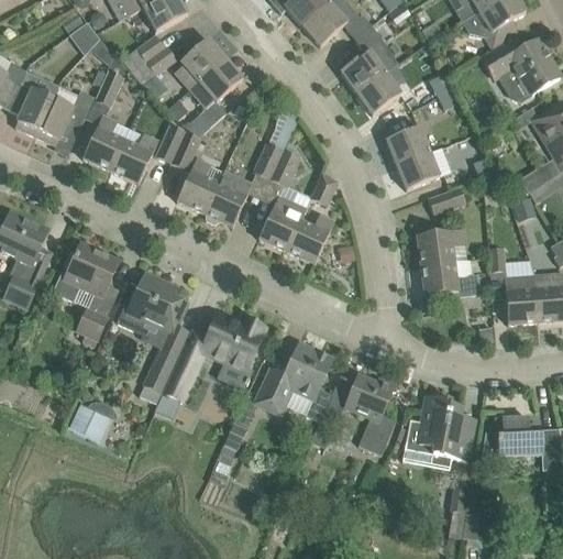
[(122,0),(130,14),(143,8),(156,0),(122,0)]
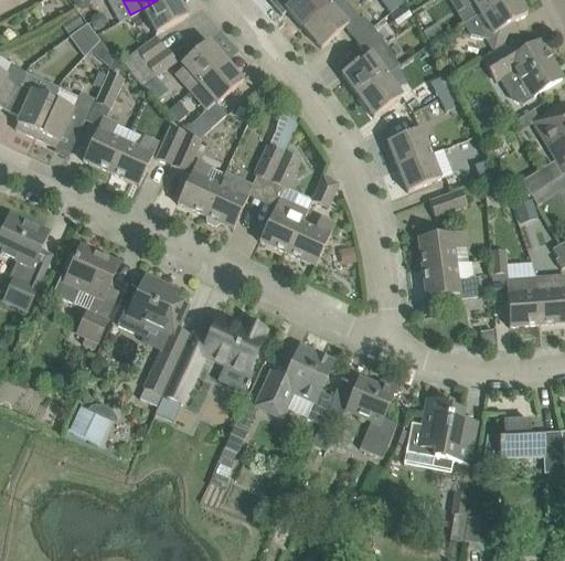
[(156,31),(168,24),(188,13),(179,0),(157,0),(144,8),(156,31)]
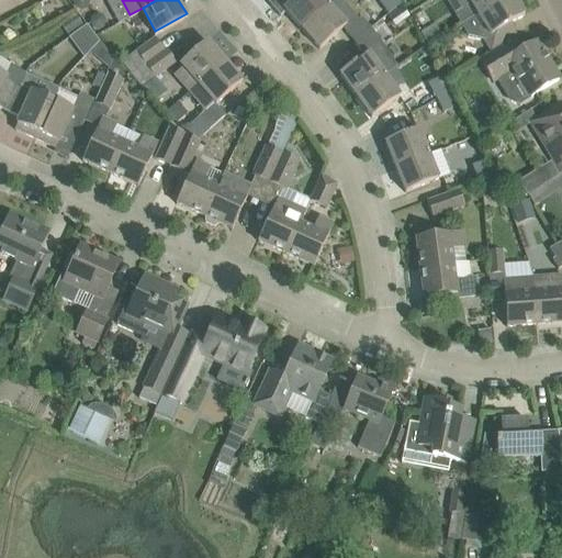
[(280,11),(284,7),(301,25),(328,1),(329,0),(272,0),(271,2),(280,11)]
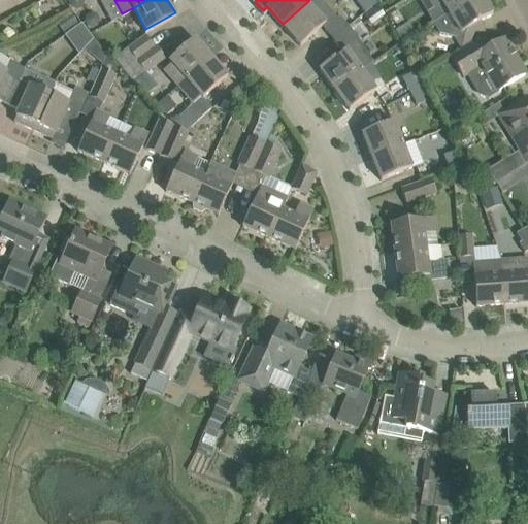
[(300,43),(324,22),(327,25),(324,27),(332,36),(336,33),(335,33),(349,23),(340,13),(338,15),(324,0),(309,0),(308,1),(283,24),(300,43)]
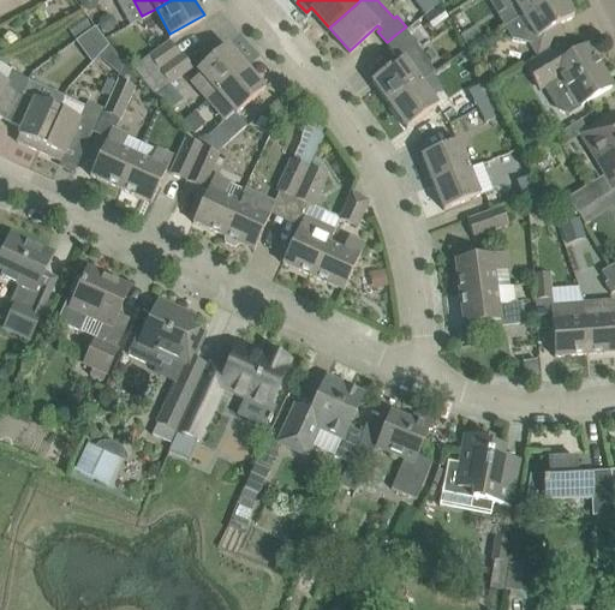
[(425,12),(439,1),(437,0),(416,0),(425,12)]
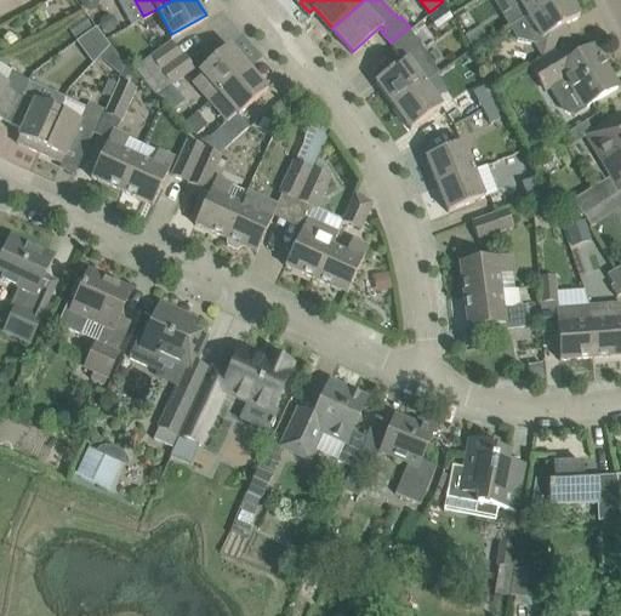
[(543,51),(550,47),(570,35),(563,23),(579,13),(570,0),(548,0),(527,13),(510,22),(517,36),(534,40),(541,52),(543,51)]
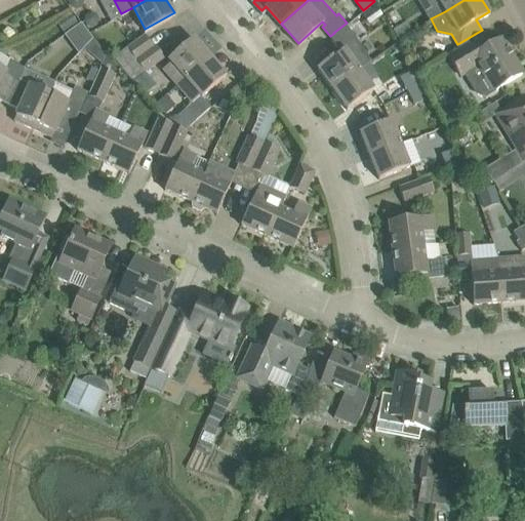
[(445,11),(463,0),(432,0),(435,5),(440,2),(445,11)]
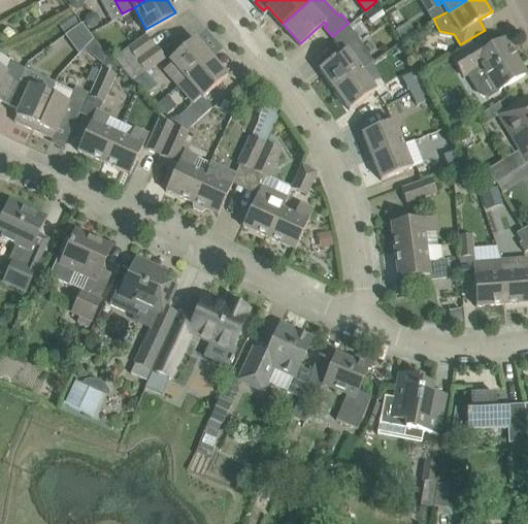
[(78,21),(70,8),(60,15),(68,28),(78,21)]
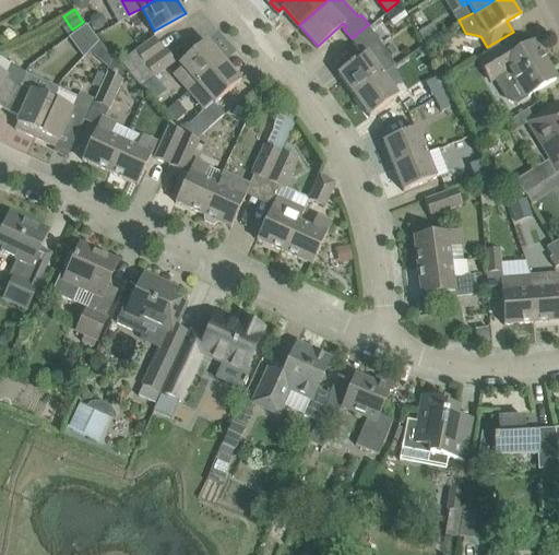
[(383,72),(396,62),(377,37),(378,36),(369,24),(355,35),(356,35),(352,38),(359,49),(363,46),(366,50),(337,70),(353,92),(383,70),(383,72)]
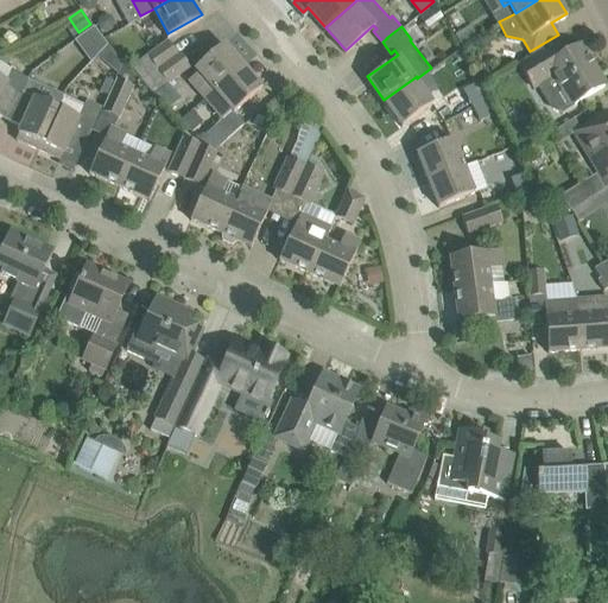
[(93,29),(77,40),(89,55),(103,42),(93,29)]
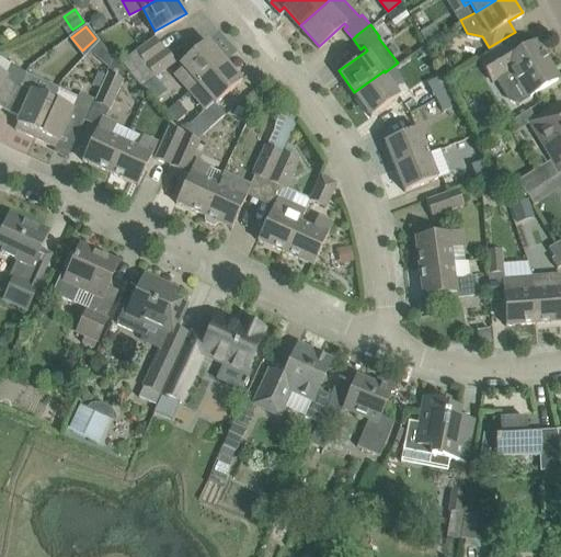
[(132,71),(164,48),(156,36),(137,49),(136,48),(128,54),(119,59),(126,66),(132,71)]
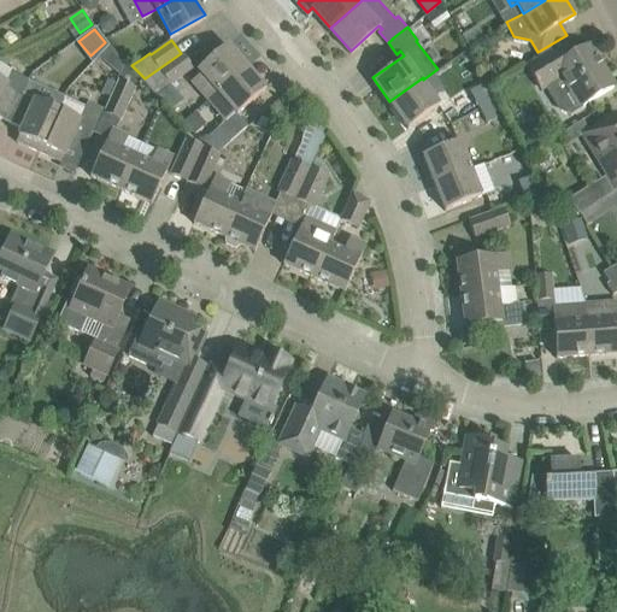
[(207,98),(246,64),(227,41),(197,68),(200,71),(192,78),(207,98)]
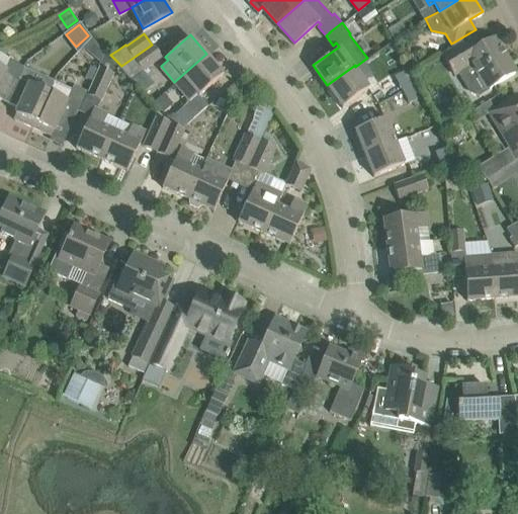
[(479,93),(488,88),(487,87),(515,70),(495,36),(479,46),(472,34),(442,53),(454,72),(462,67),(468,77),(469,87),(472,91),(479,93)]
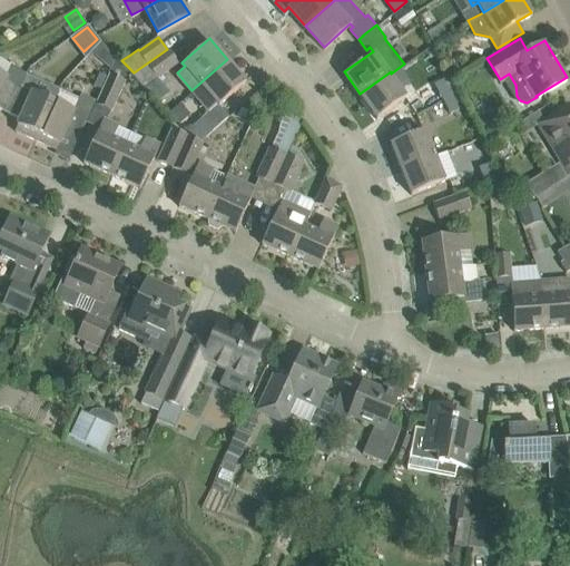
[(111,62),(116,55),(100,39),(94,46),(111,62)]
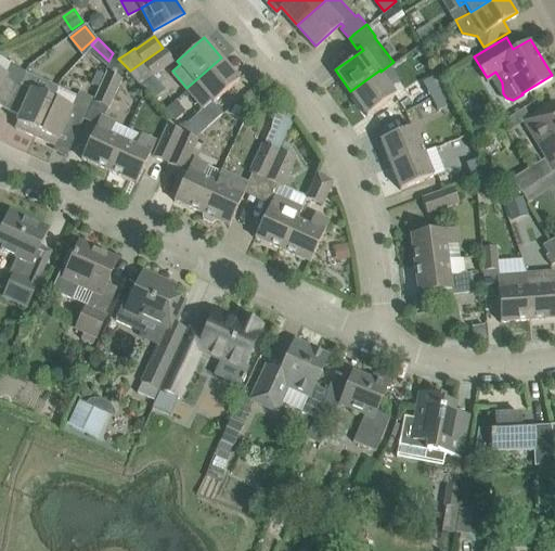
[(142,84),(145,80),(154,74),(153,73),(173,59),(165,47),(163,48),(130,71),(142,84)]
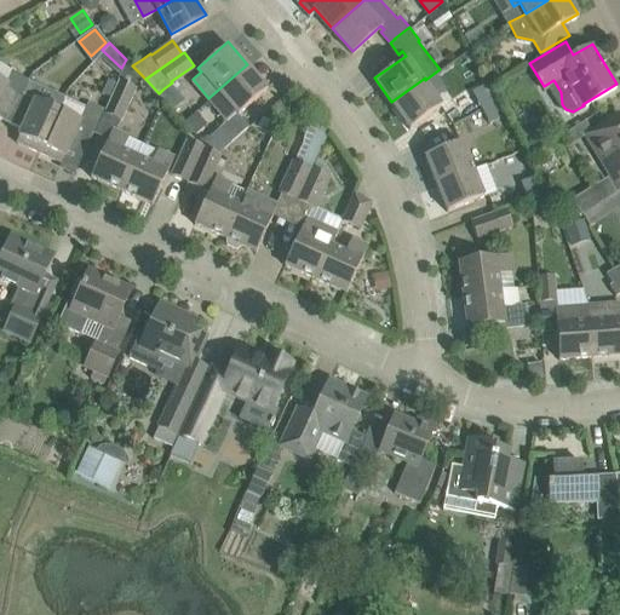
[(0,113),(6,118),(29,78),(0,59),(0,113)]
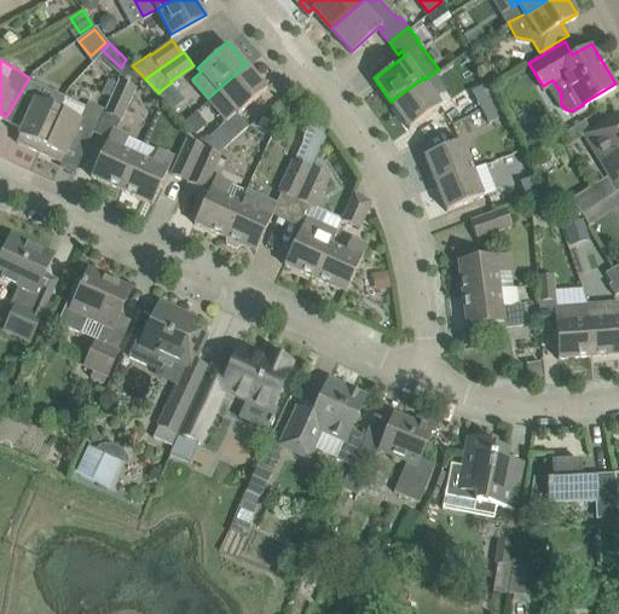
[(139,73),(132,65),(126,59),(121,68),(103,108),(122,117),(137,85),(134,84),(139,73)]
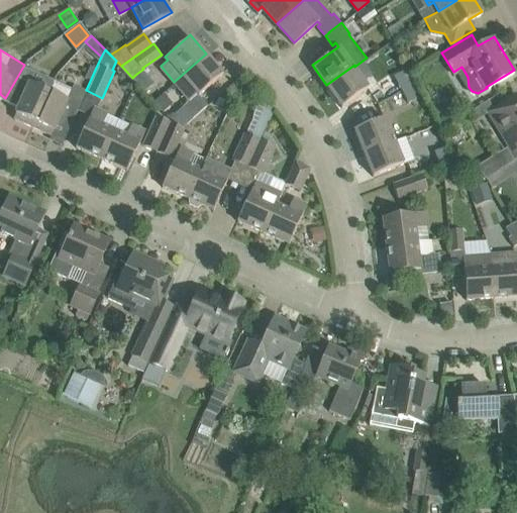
[(198,93),(207,85),(222,72),(206,54),(174,82),(189,99),(197,92),(198,93)]
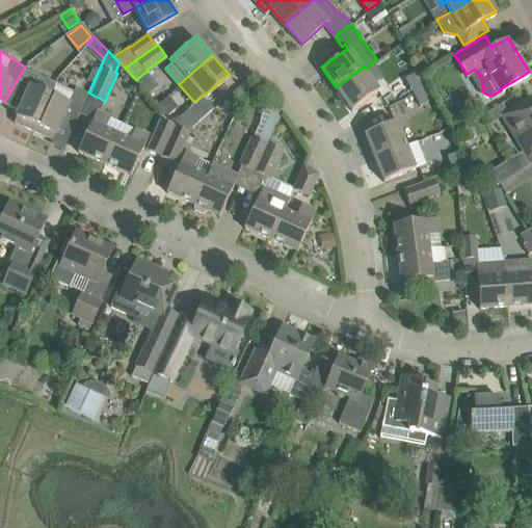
[(33,128),(55,80),(26,67),(25,67),(5,101),(19,108),(14,120),(33,128)]
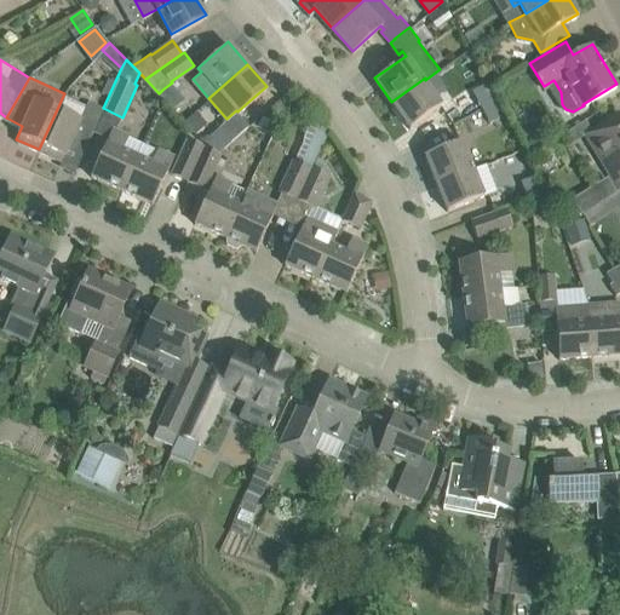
[(409,126),(429,111),(442,102),(425,80),(425,78),(391,102),(409,126)]
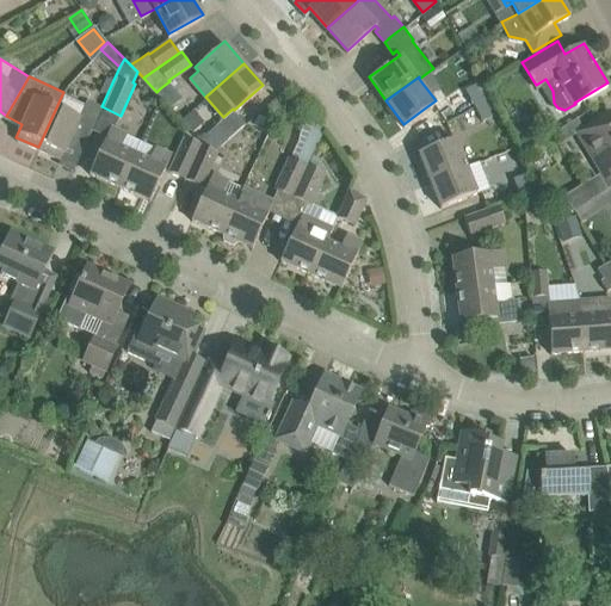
[(474,101),(485,96),(476,80),(466,87),(474,101)]
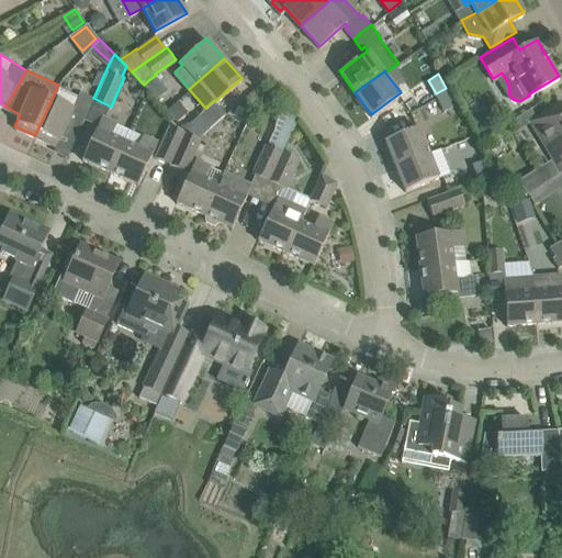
[(74,107),(72,105),(78,93),(58,85),(35,135),(55,145),(60,133),(75,138),(86,114),(72,108),(74,107)]
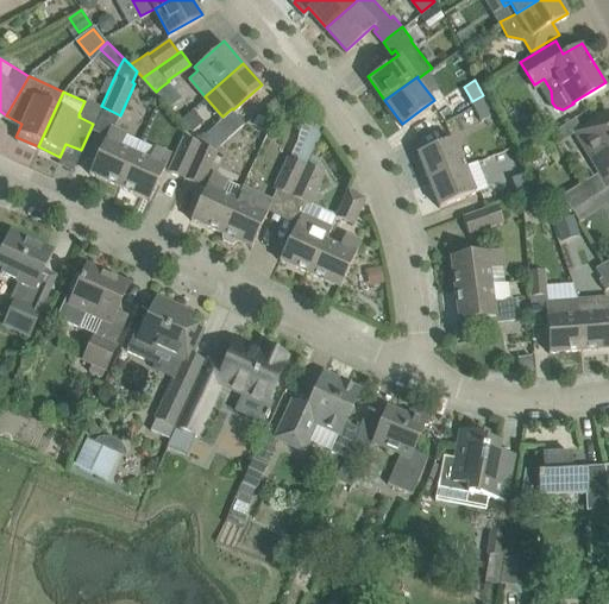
[(481,118),(493,111),(497,108),(489,92),(483,95),(472,101),(481,118)]
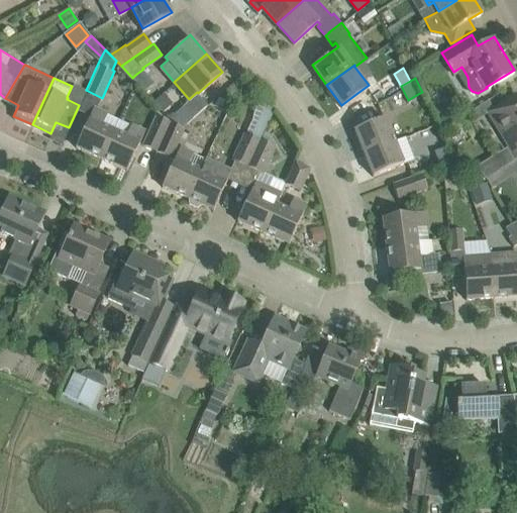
[(164,91),(153,100),(163,109),(172,100),(164,91)]
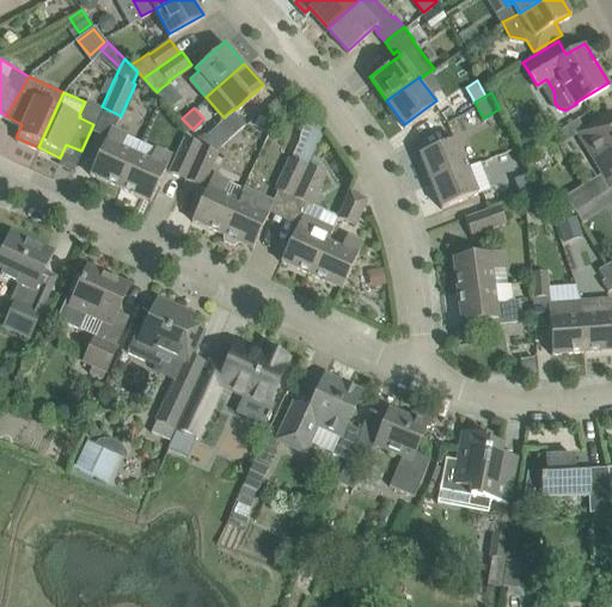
[(611,109),(579,129),(611,183),(611,109)]
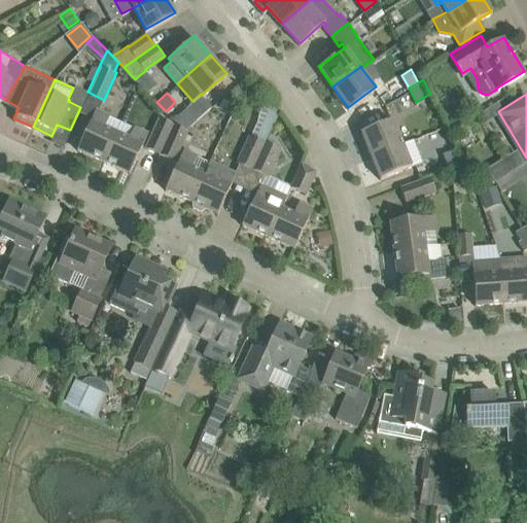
[(269,132),(272,126),(279,110),(268,105),(253,135),(250,133),(237,160),(252,167),(269,132)]
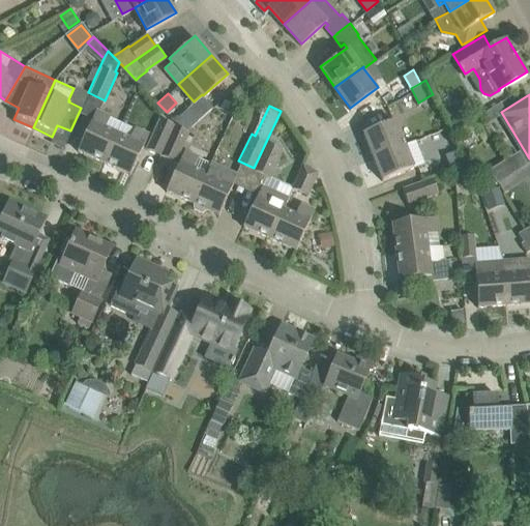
[(187,108),(180,113),(190,124),(197,118),(187,108)]
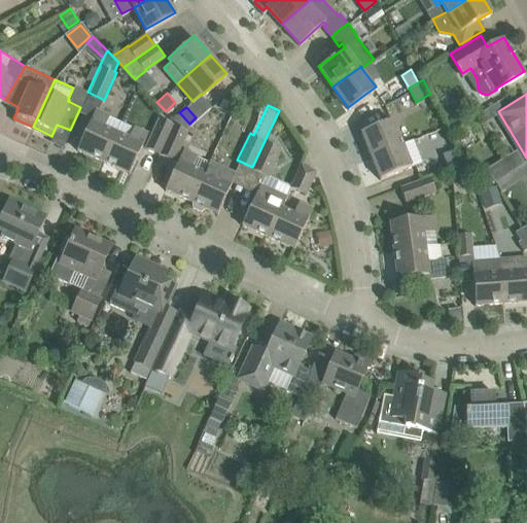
[(103,159),(116,131),(104,126),(110,114),(95,108),(77,147),(103,159)]
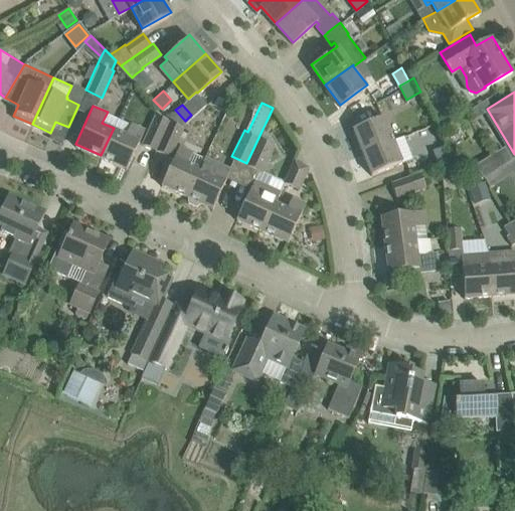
[(156,149),(170,120),(157,113),(143,143),(156,149)]
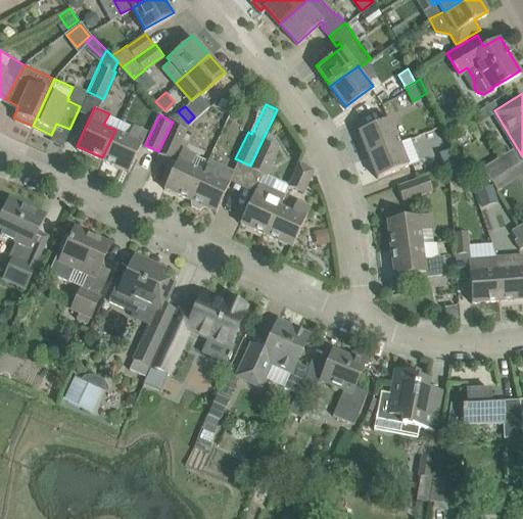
[(368,152),(399,140),(389,116),(359,129),(368,152)]
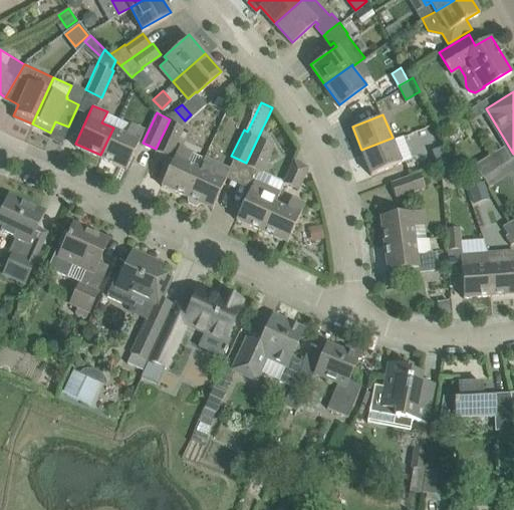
[(169,155),(183,124),(170,119),(156,149),(169,155)]
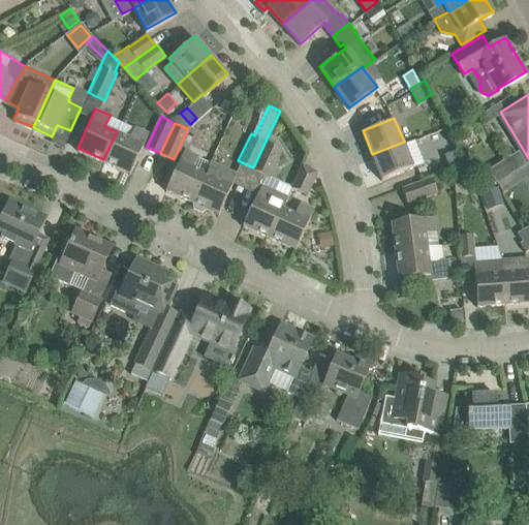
[(130,172),(138,153),(148,132),(134,126),(129,137),(117,131),(103,159),(130,172)]
